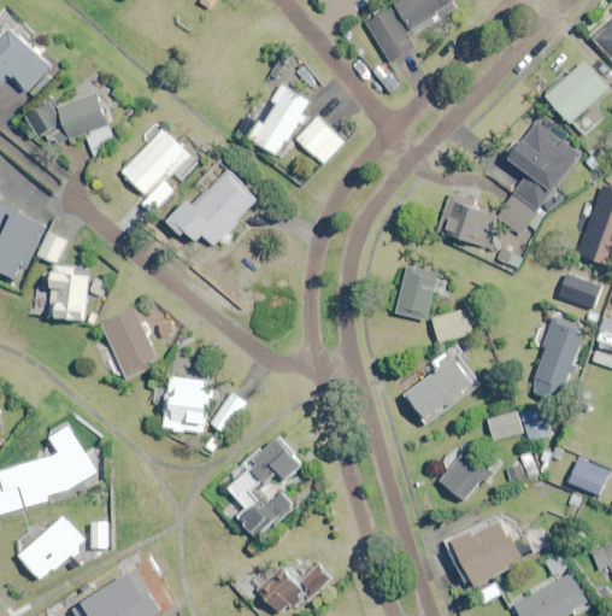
[(398,0),(364,23),(390,63),(421,44),(415,34),(455,7),(451,0),(398,0)]
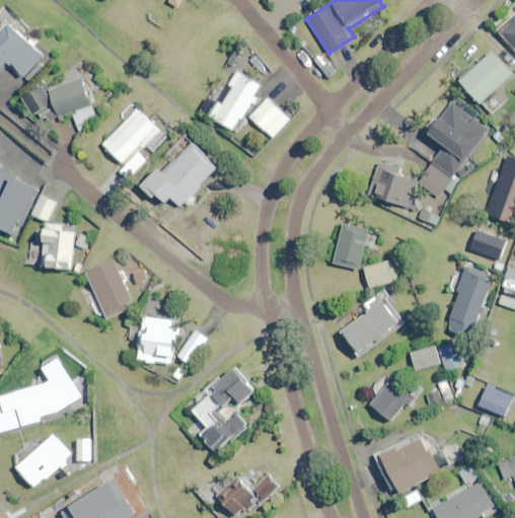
[(514,17),(500,30),(514,49),(514,17)]
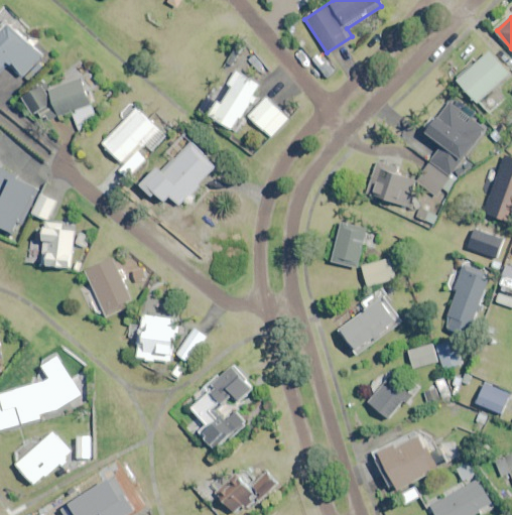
[(39,52),(6,24),(0,31),(0,70),(7,61),(21,74),(39,52)]
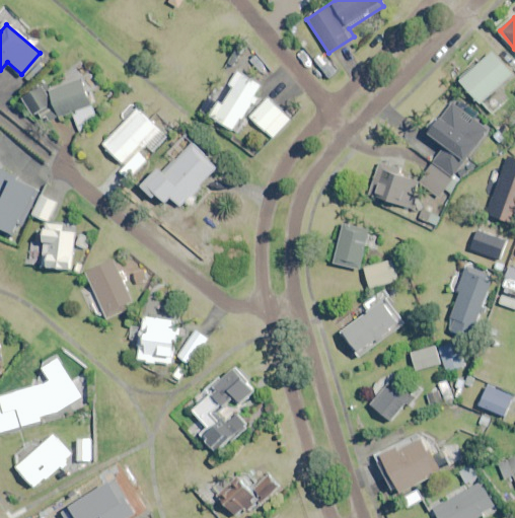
[(511,74),(491,52),(459,80),(480,102),(511,74)]
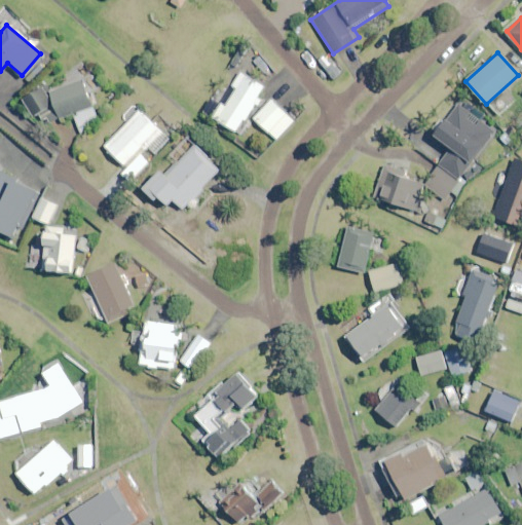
[(86,76),(80,66),(66,73),(70,81),(47,94),(44,88),(23,100),(32,117),(53,107),(60,119),(72,113),(80,129),(99,119),(84,90),(103,81),(98,71),(86,76)]
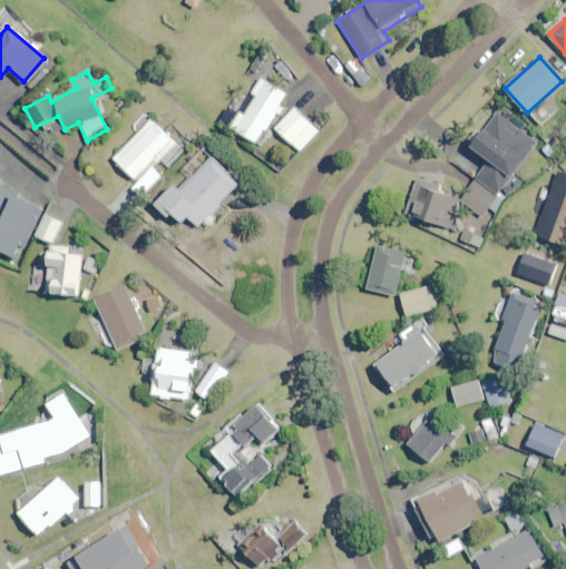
[(286,95),(260,78),(244,102),(232,95),(216,118),(255,144),(286,95)]
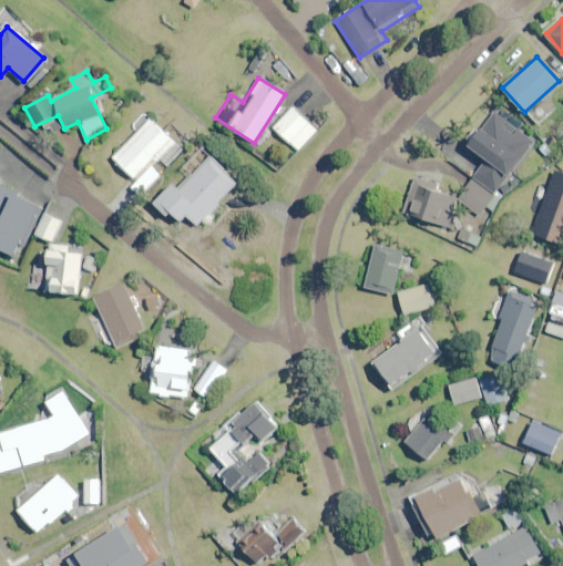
[(316,131),(290,106),(270,127),(296,151),(316,131)]
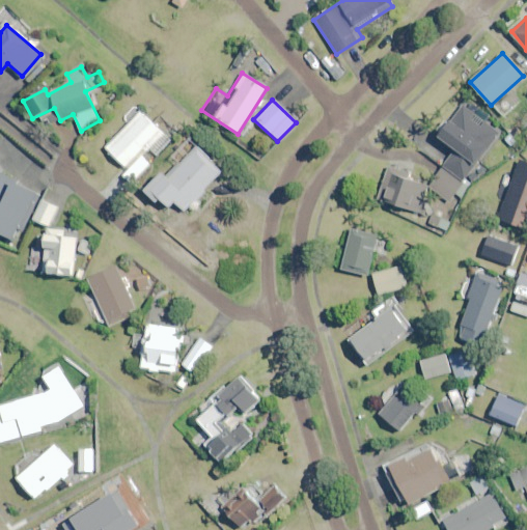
[(442,165),(446,168),(430,190),(446,202),(462,180),(497,133),(482,122),(486,117),(464,101),(448,122),(442,117),(432,131),(454,147),(442,165)]
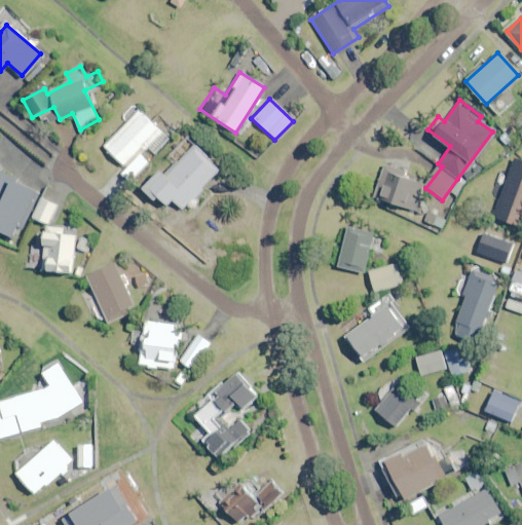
[(105,149),(104,151),(111,158),(113,156),(124,167),(119,173),(127,181),(146,162),(139,154),(146,147),(153,153),(168,139),(132,105),(120,116),(125,122),(102,146),(105,149)]
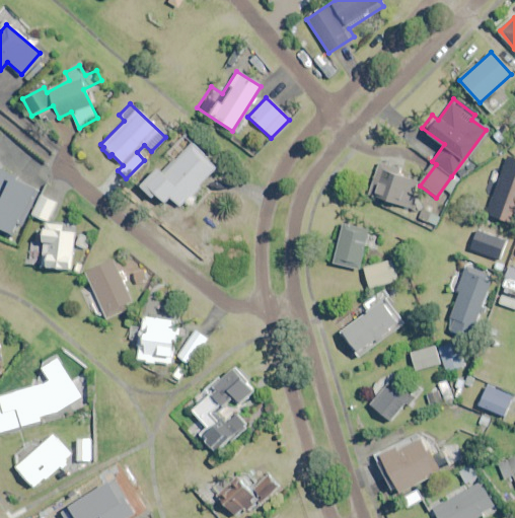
[(217,167),(191,143),(161,172),(156,168),(140,186),(151,197),(155,194),(163,202),(169,197),(182,210),(194,199),(191,195),(217,167)]
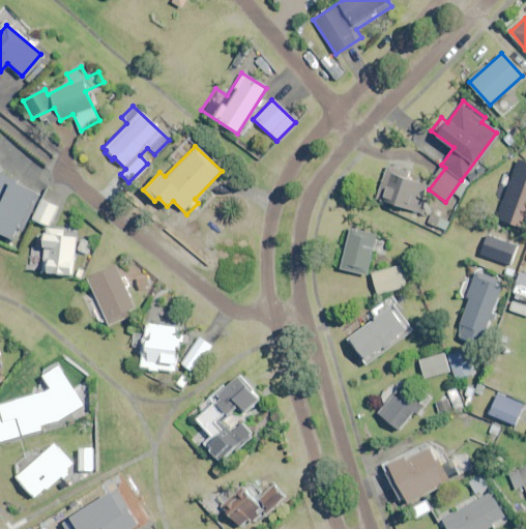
[(525,224),(525,163),(517,159),(496,218),(524,229),(525,224)]
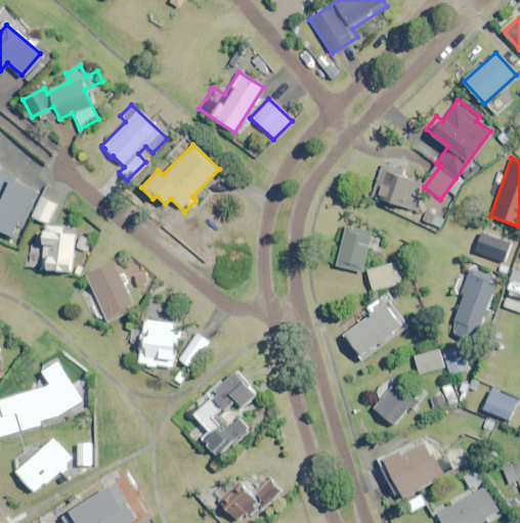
[(402,207),(422,213),(425,205),(415,202),(421,184),(399,176),(401,172),(381,165),(371,195),(402,207)]
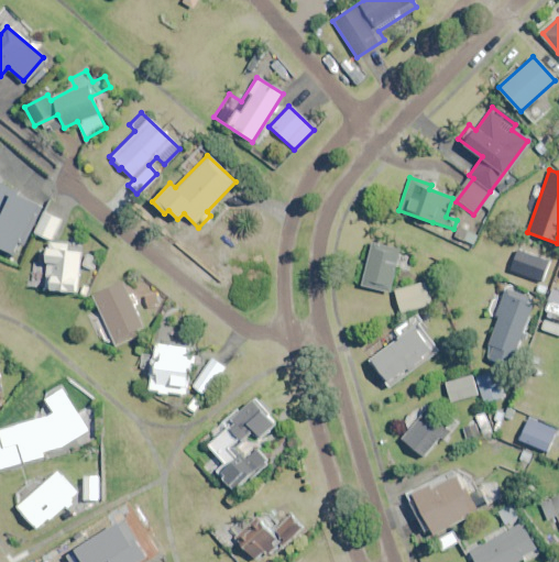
[(37,208),(40,206),(0,185),(0,248),(13,255),(26,229),(37,208)]
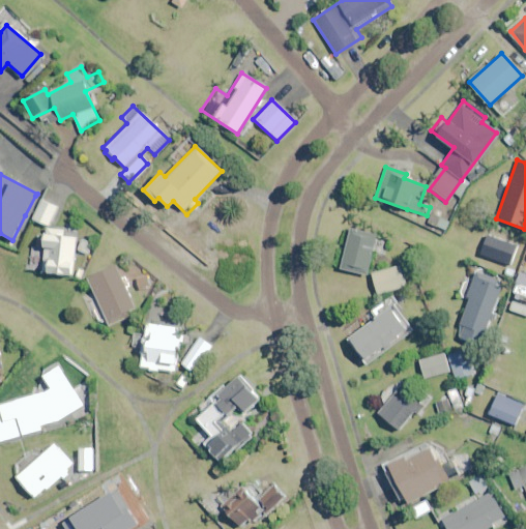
[(40,199),(31,217),(46,226),(56,207),(40,199)]
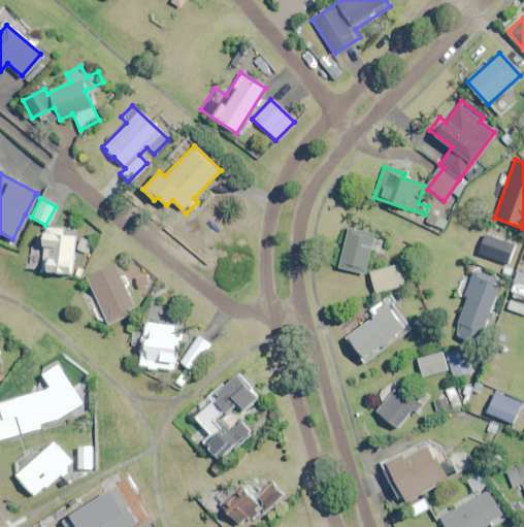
[(62,229),(40,227),(38,238),(37,246),(29,245),(26,268),(70,274),(74,236),(62,235),(62,229)]
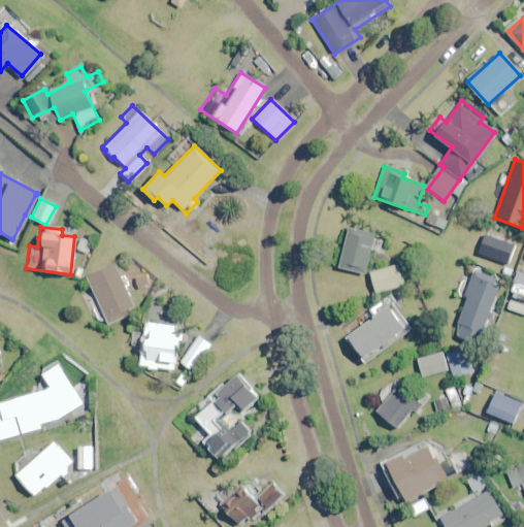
[(373,236),(346,229),(336,267),(363,274),(373,236)]
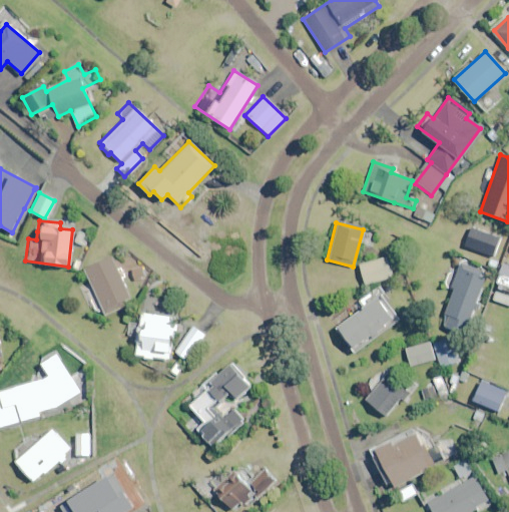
[(498,238),(470,227),(463,245),(492,257),(498,238)]
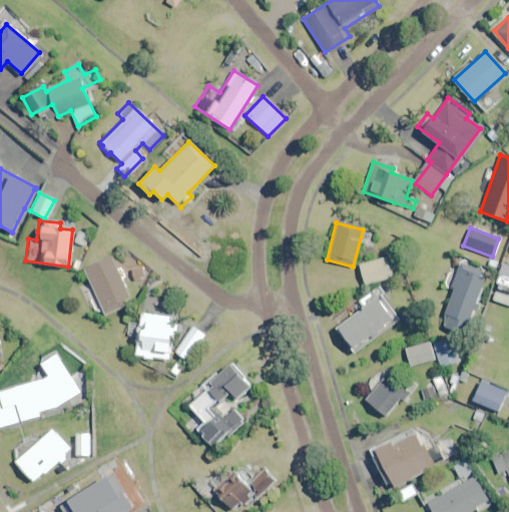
[(88,233),(77,230),(73,242),(85,245),(88,233)]
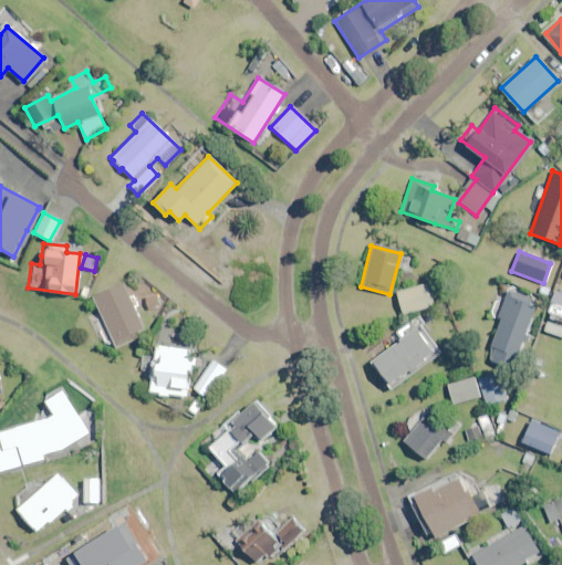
[(561,269),(559,278),(561,279),(561,293),(554,291),(544,315),(561,322),(561,269)]
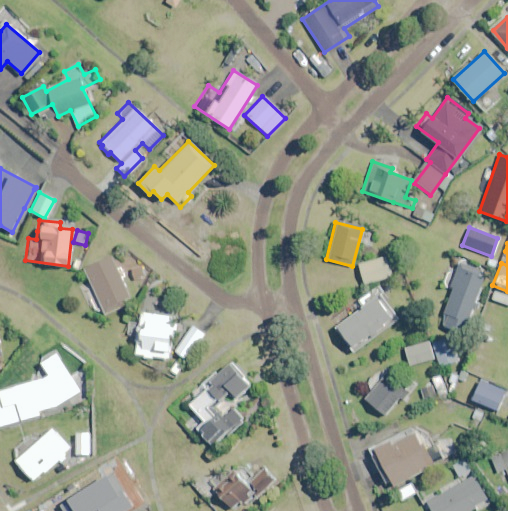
[(129,296),(110,256),(83,268),(90,282),(82,285),(92,308),(101,304),(105,314),(125,305),(123,299),(129,296)]
